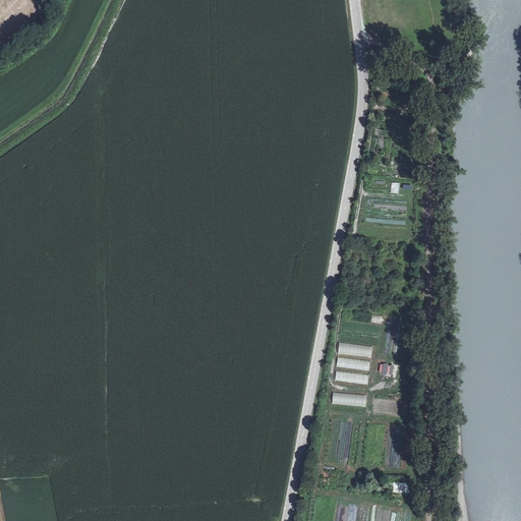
[(371,357),(372,345),(339,343),(338,355),(371,357)]
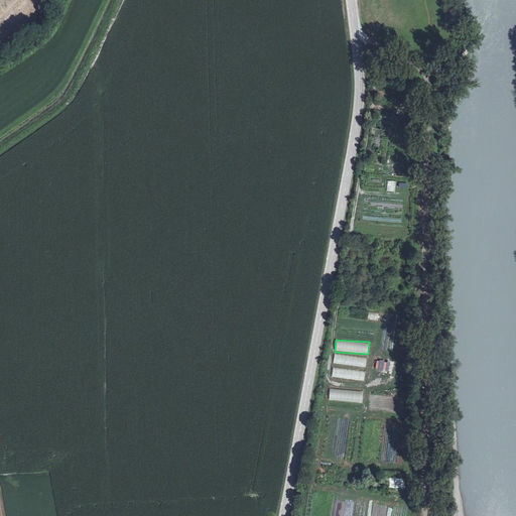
[(366,367),(367,358),(334,354),(333,364),(366,367)]
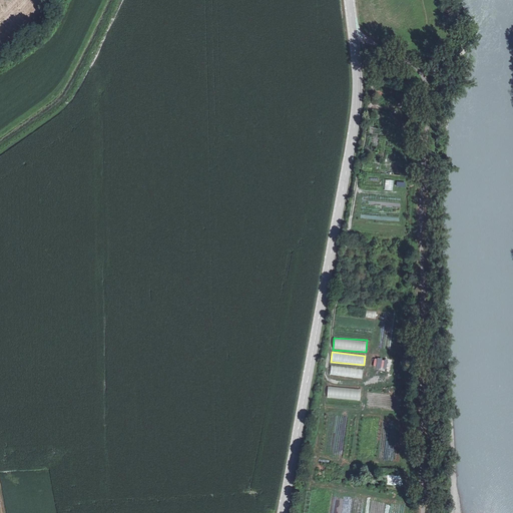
[(374,358),(373,368),(387,369),(387,360),(374,358)]
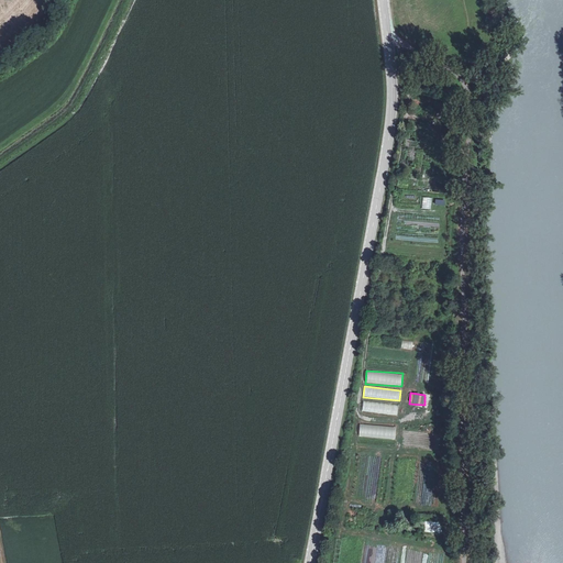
[(397,416),(398,405),(363,401),(362,411),(397,416)]
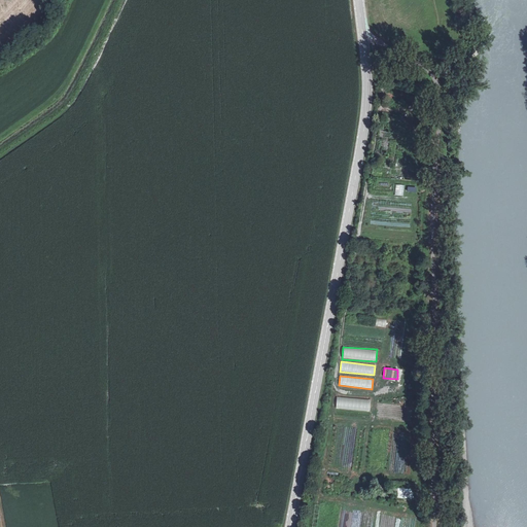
[(337,396),(336,409),(370,412),(371,399),(337,396)]
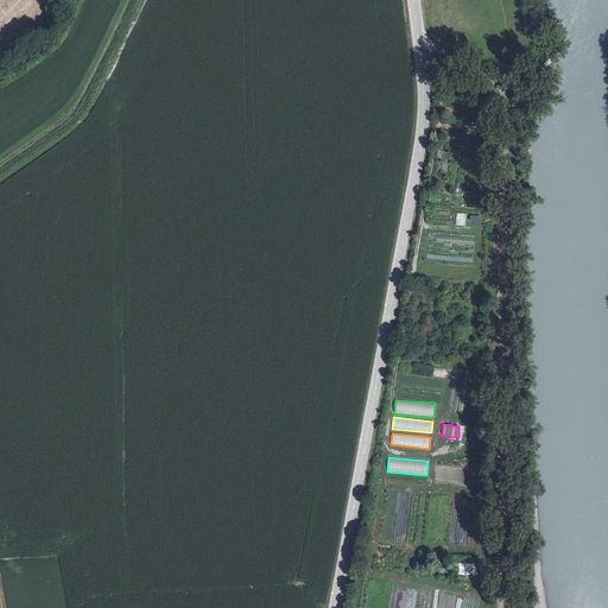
All buildings are outlined.
